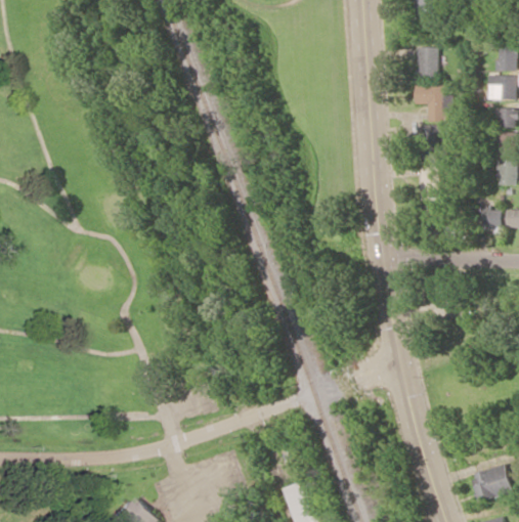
[(438,19),(438,0),(417,0),(418,19),(438,19)]
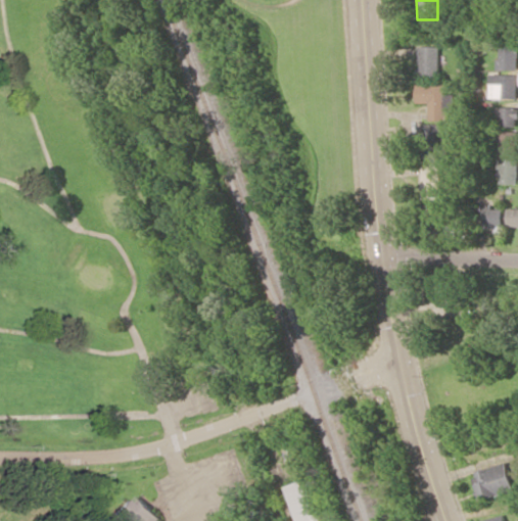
[(515,72),(515,47),(496,46),(496,70),(515,72)]
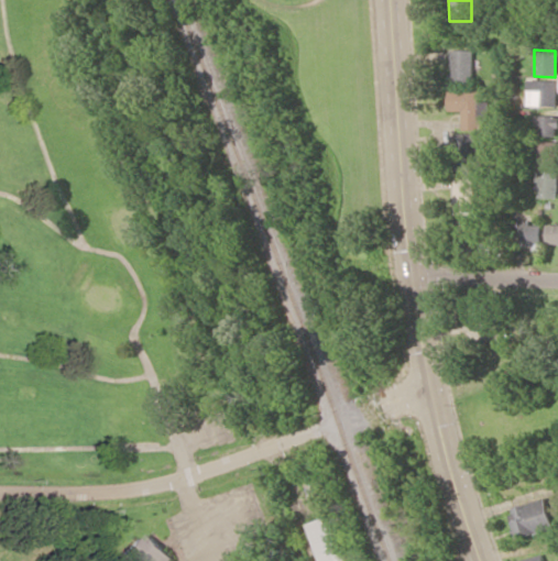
[(449,86),(471,86),(471,51),(449,51),(449,86)]
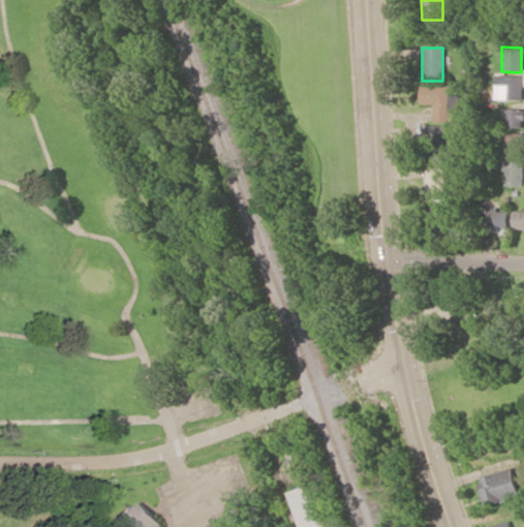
[(520,76),(493,76),(493,100),(520,100),(520,76)]
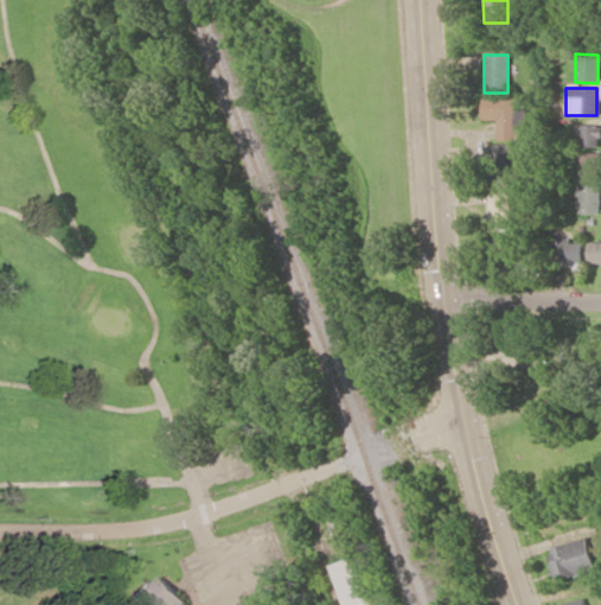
[(496,141),(519,141),(519,131),(525,131),(525,112),(515,110),(515,100),(480,100),(480,121),(496,121),(496,141)]
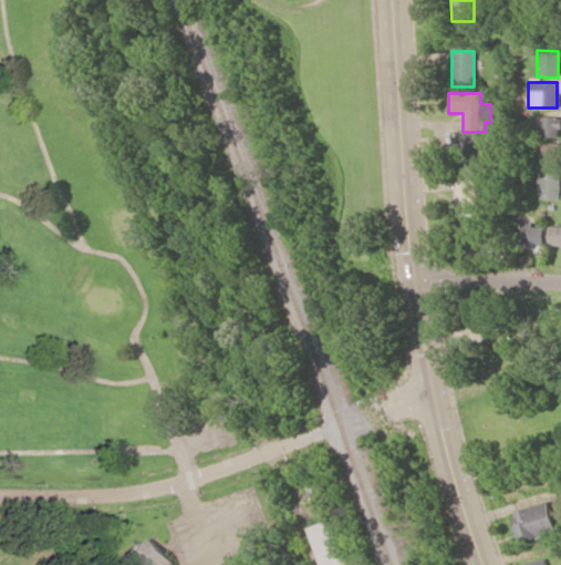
[(557,139),(558,117),(536,117),(536,139),(557,139)]
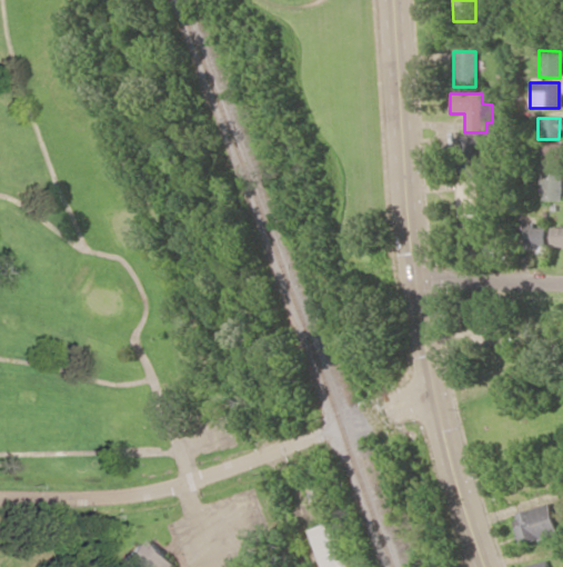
[(485,146),(475,146),(475,137),(455,136),(454,176),(484,177),(485,146)]
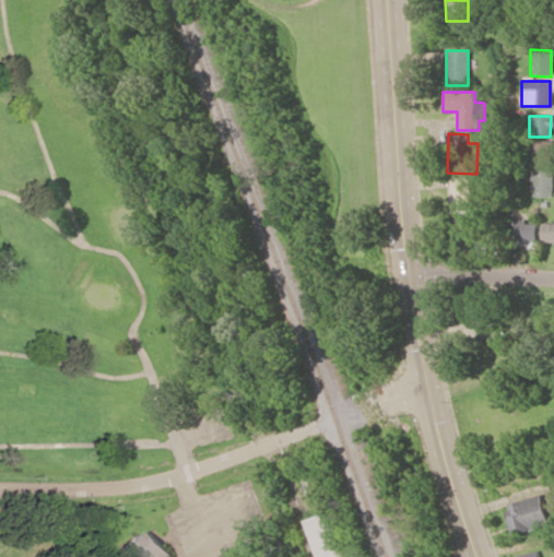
[(531,167),(550,167),(549,141),(530,142),(531,167)]
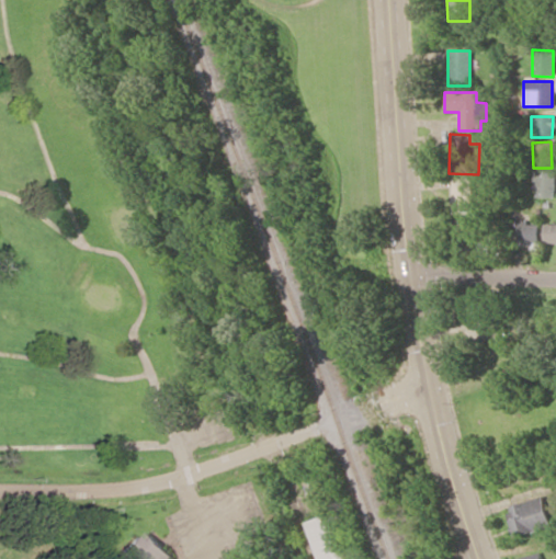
[(553,198),(553,172),(532,172),(532,197),(553,198)]
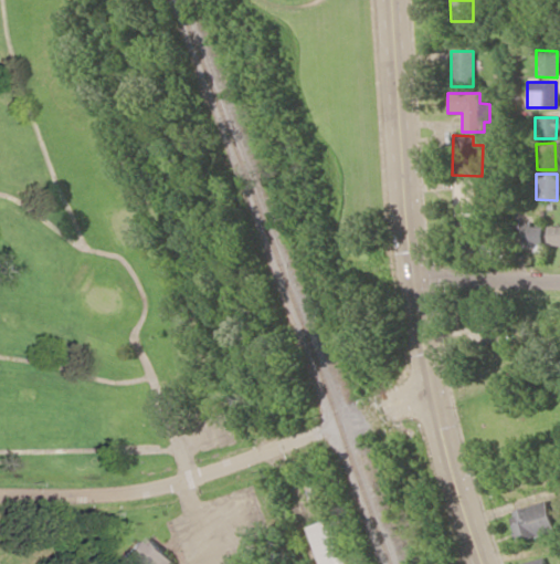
[(452,181),(452,217),(472,217),(472,181),(452,181)]
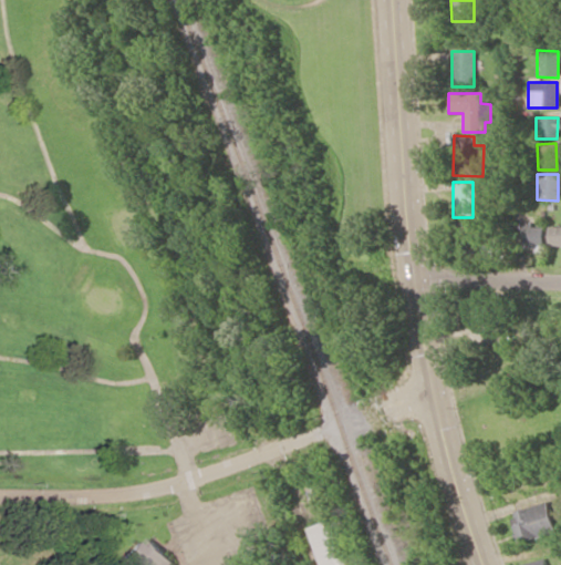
[(478,223),(454,223),(454,248),(476,248),(476,260),(490,260),(490,244),(477,244),(478,223)]
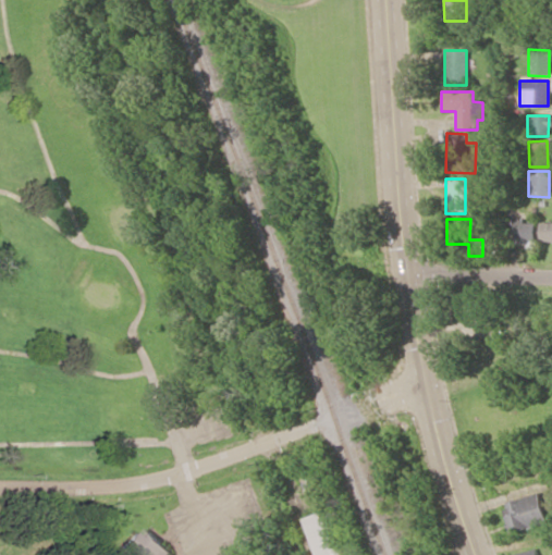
[(531,224),(522,224),(522,220),(512,220),(512,241),(532,241),(531,224)]
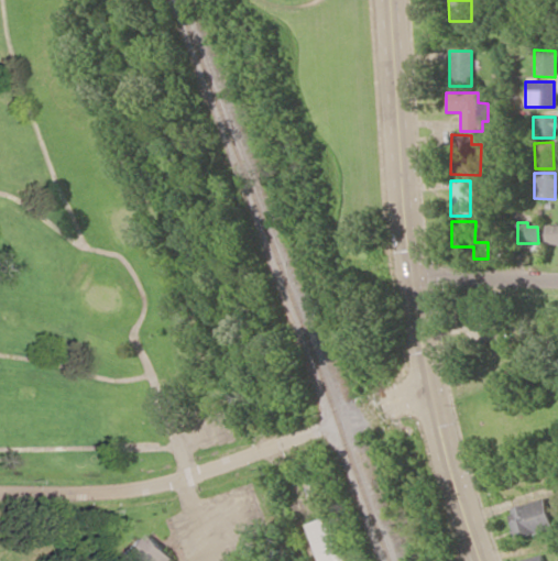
[(543,246),(557,245),(557,226),(543,227),(543,246)]
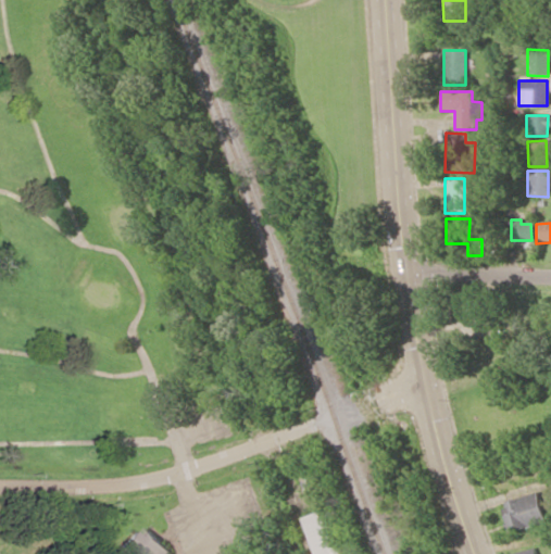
[(543,523),(535,493),(498,504),(505,533),(543,523)]
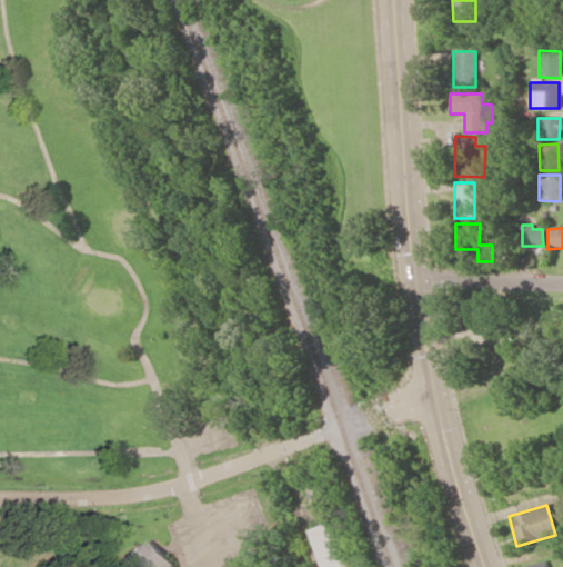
[(318,566),(305,536),(337,523),(355,566),(318,566)]
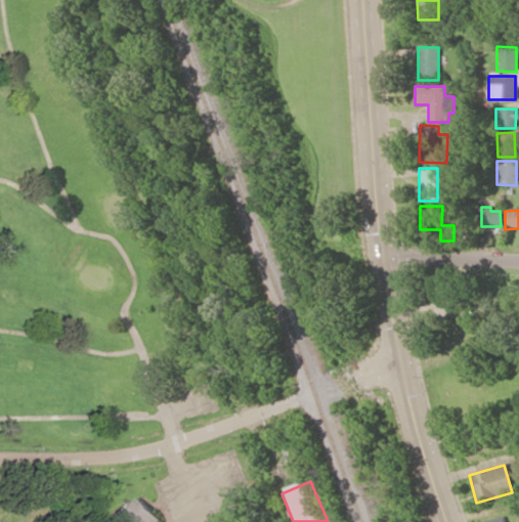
[(158,521),(134,497),(126,507),(121,502),(107,515),(114,521),(158,521)]
